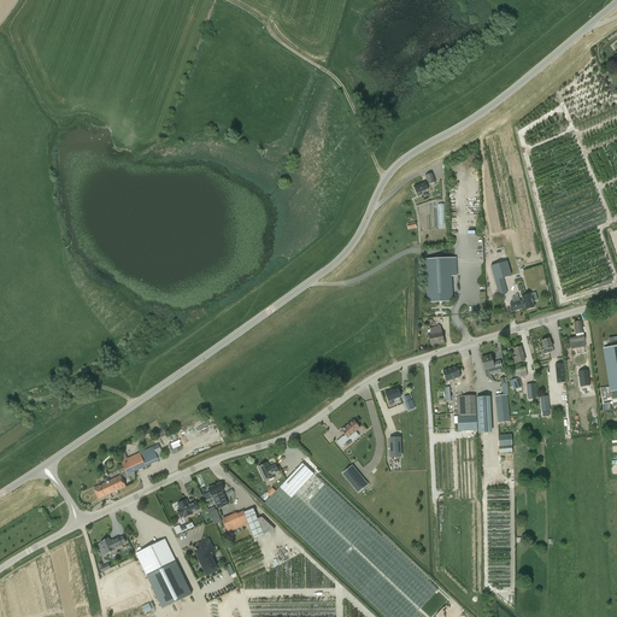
[(432,174),(425,176),(429,184),(435,182),(432,174)]
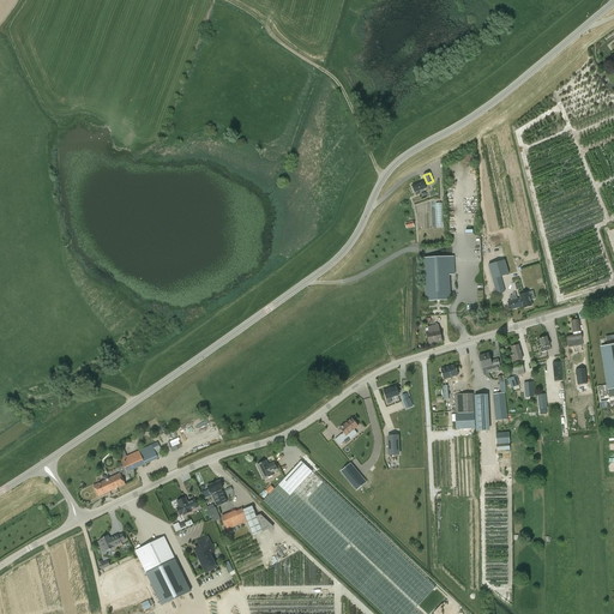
[(413,185),(415,193),(426,188),(423,181),(413,185)]
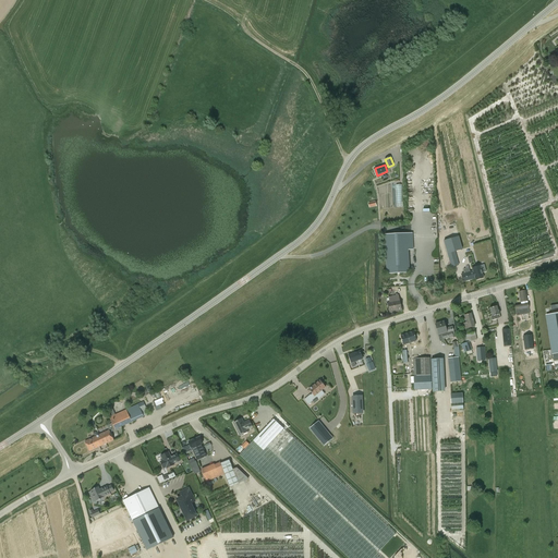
[(397,273),(399,273),(409,271),(408,267),(409,267),(408,251),(407,234),(385,235),(387,274),(397,273)]
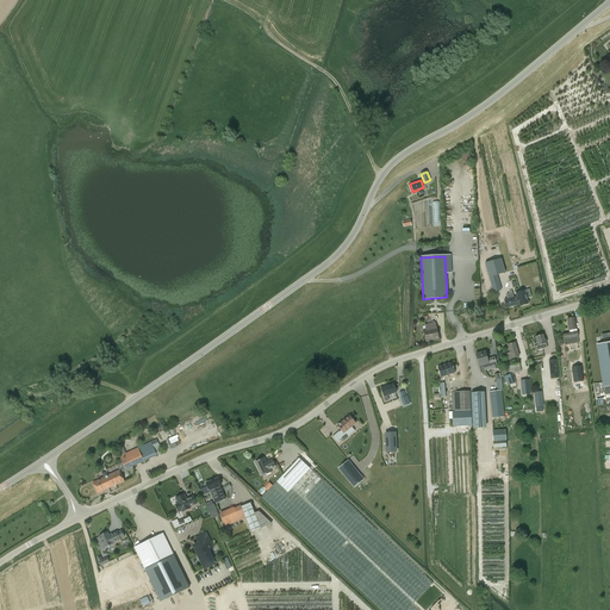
[(502,259),(487,262),(485,263),(493,292),(502,290),(498,275),(505,273),(502,259)]
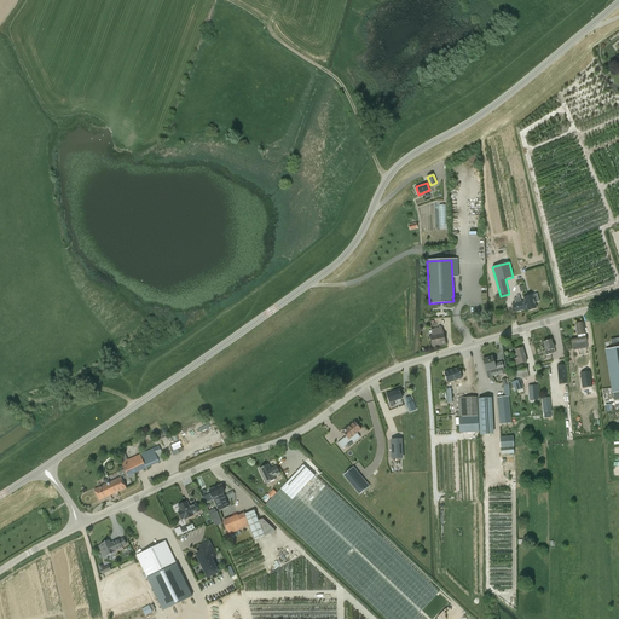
[(512,304),(514,313),(527,310),(527,311),(536,308),(532,295),(524,298),(525,300),(521,301),(520,296),(514,299),(515,304),(512,304)]
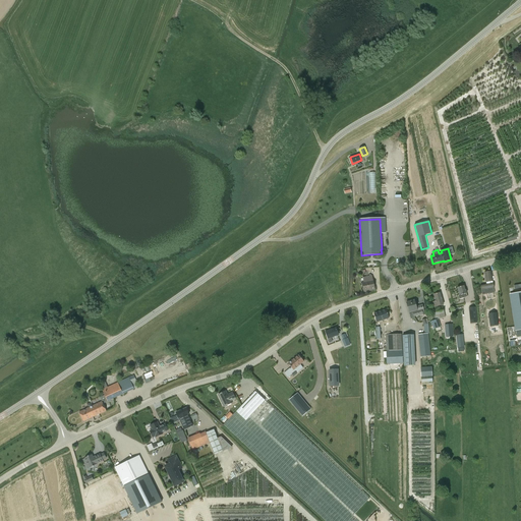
[(480,285),(482,295),(495,293),(490,272),(484,273),(486,284),(480,285)]
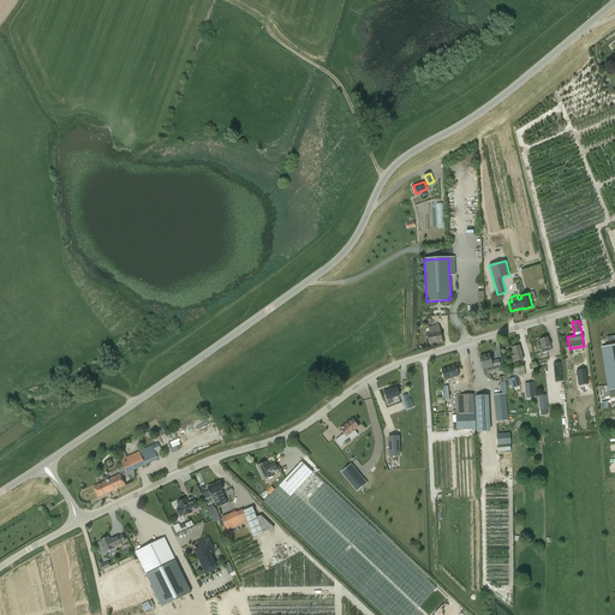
[(429,328),(430,333),(428,333),(430,345),(443,341),(440,326),(429,328)]
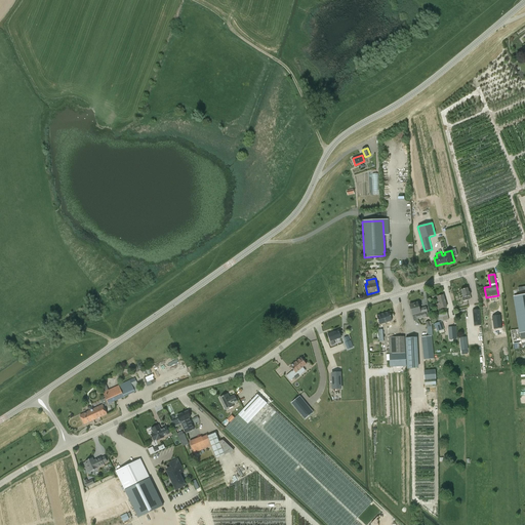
[(469,292),(468,288),(460,289),(463,297),(461,297),(462,301),(471,299),(470,295),(469,292)]
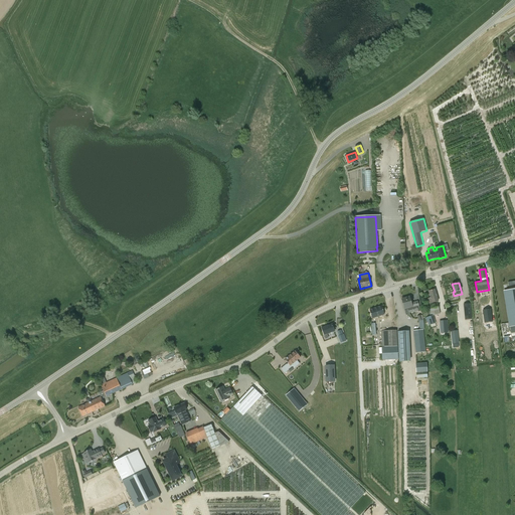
[(514,289),(503,291),(509,327),(514,326),(514,289)]
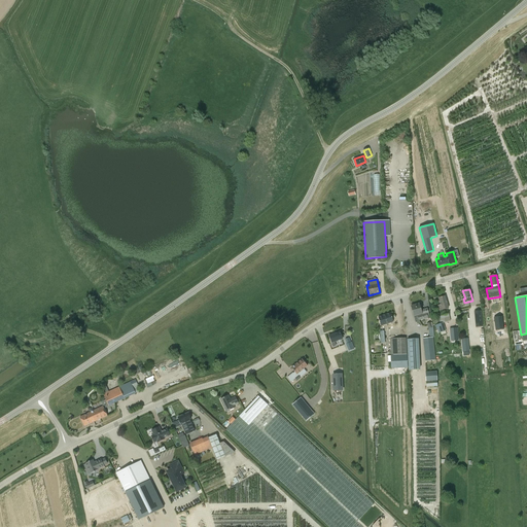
[(437,306),(440,311),(449,308),(445,296),(438,297),(441,305),(437,306)]
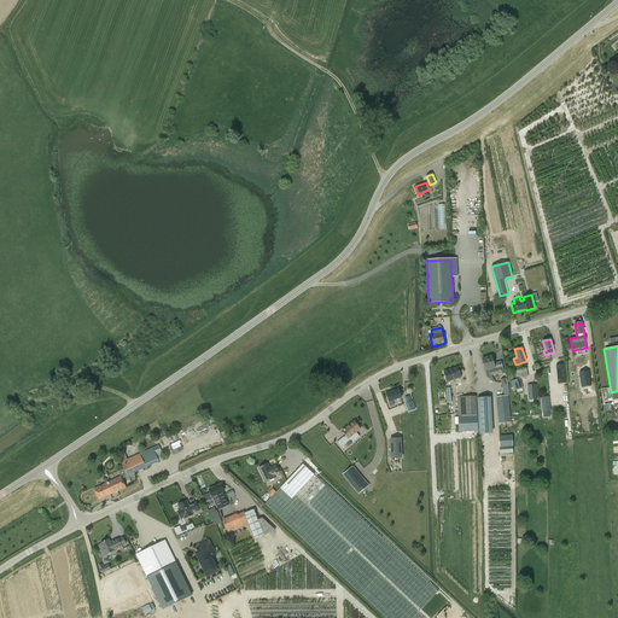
[(501,361),(494,363),(491,356),(482,359),(487,372),(490,371),(491,375),(502,373),(502,374),(505,373),(501,361)]
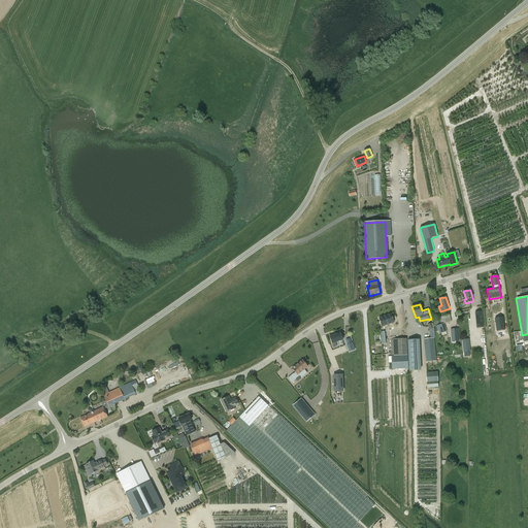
[(449,311),(441,314),(438,315),(441,324),(437,325),(439,333),(442,333),(442,335),(447,334),(447,331),(444,324),(452,322),(449,311)]
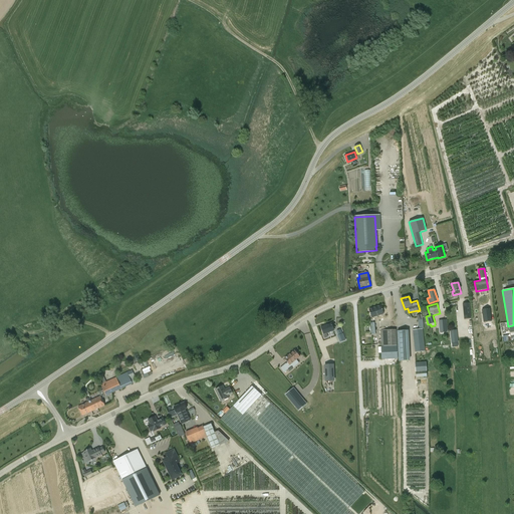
[(369,310),(372,319),(384,315),(381,306),(369,310)]
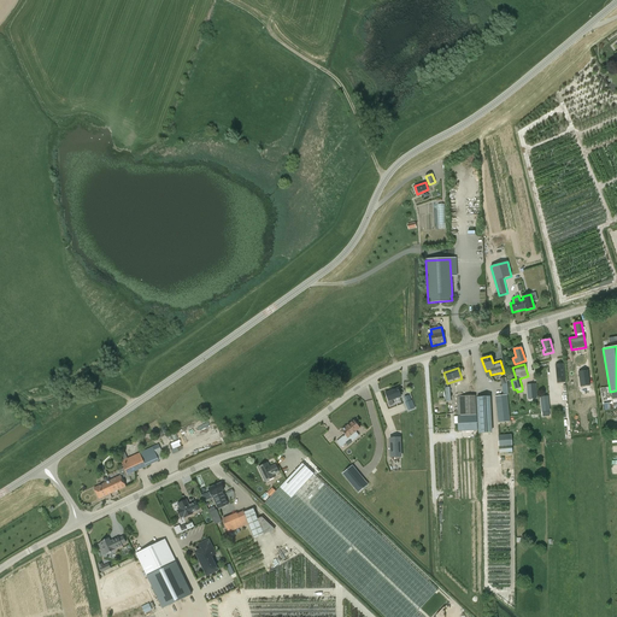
[(579,371),(581,387),(591,386),(588,370),(579,371)]
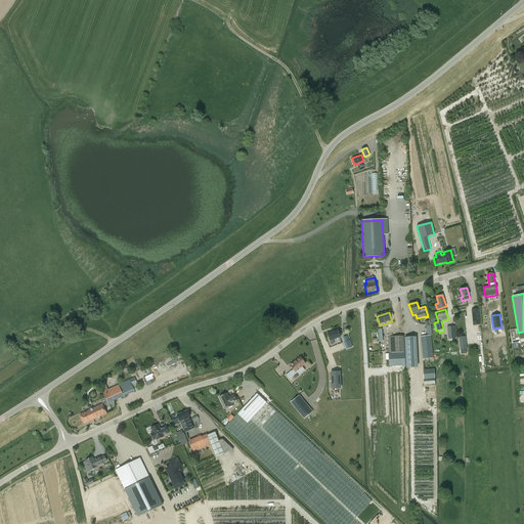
[(451,323),(445,325),(448,336),(454,334),(451,323)]
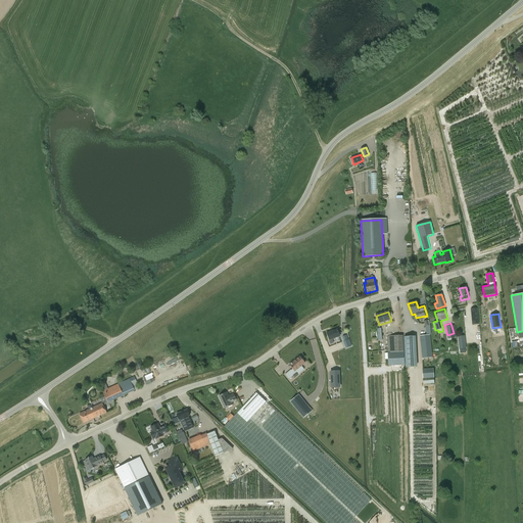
[(337,329),(327,333),(331,343),(334,342),(333,338),(340,336),(337,329)]
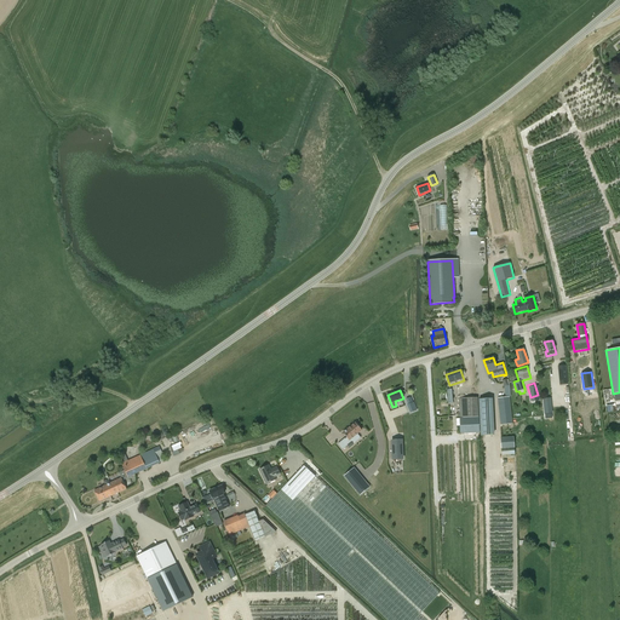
[(411,397),(406,399),(409,407),(411,412),(417,411),(414,405),(413,405),(411,397)]
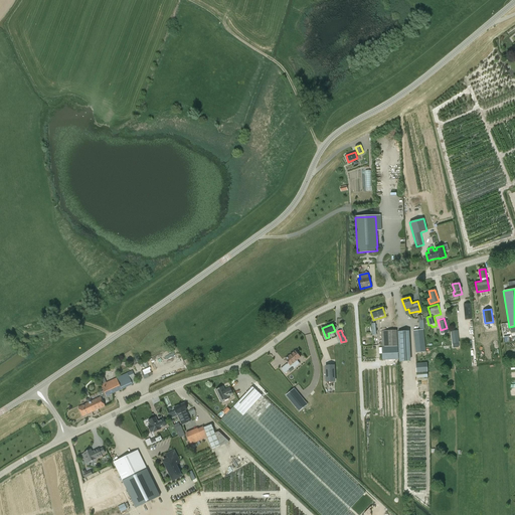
[(382,347),(382,360),(398,359),(397,346),(396,330),(381,331),(382,347)]
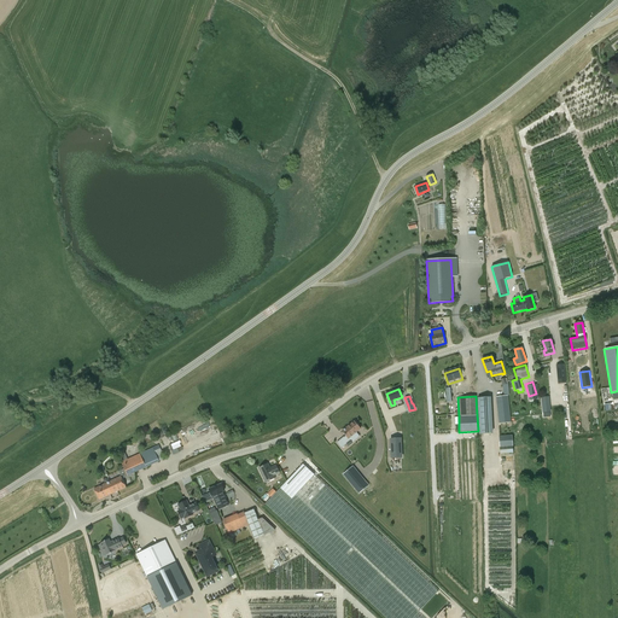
[(496,397),(499,424),(511,423),(508,396),(496,397)]
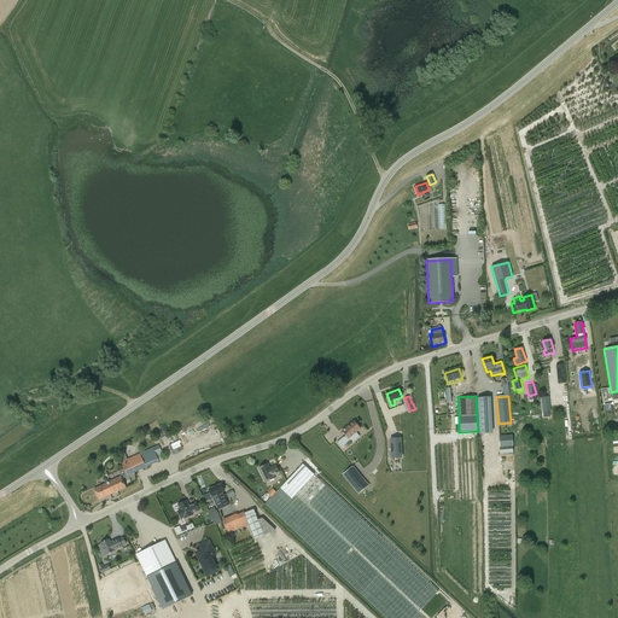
[(551,412),(549,397),(541,397),(542,413),(543,413),(543,418),(551,417),(551,412)]
